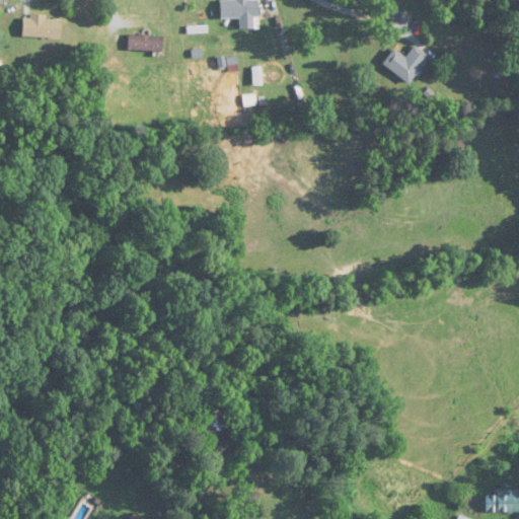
[(221,0),(221,19),(240,19),(240,30),(260,30),(260,0),(221,0)]
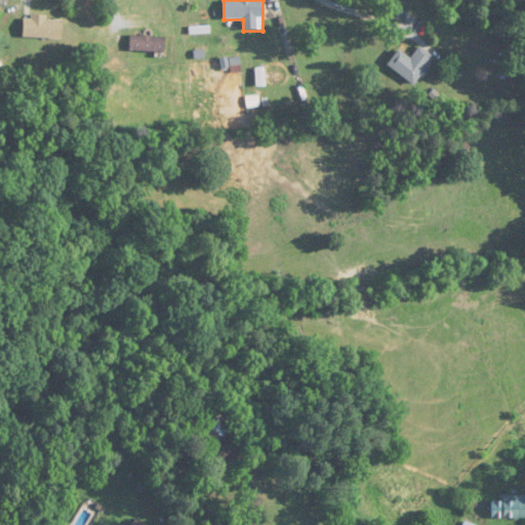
[(24,17),(24,37),(63,37),(63,17),(24,17)]
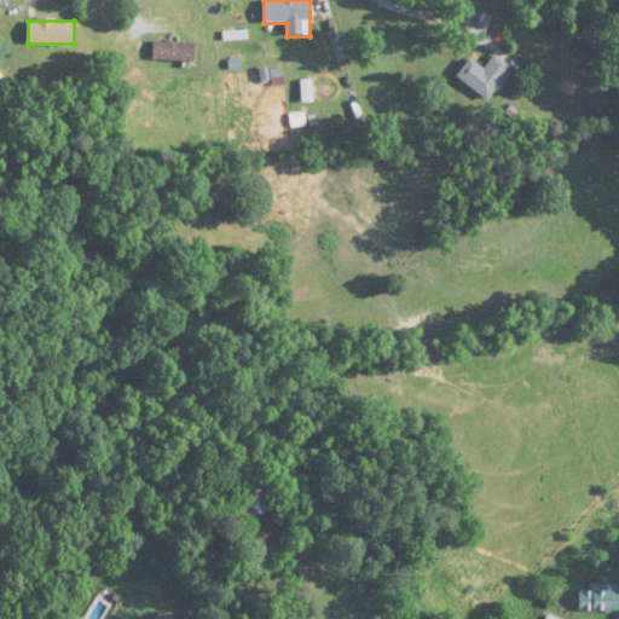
[(195,59),(195,41),(154,41),(154,59),(195,59)]
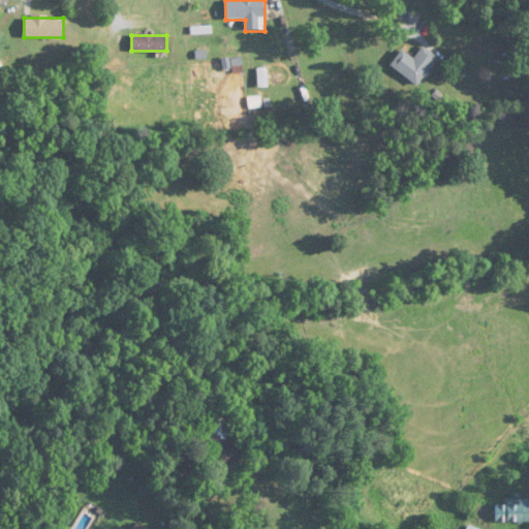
[(414,59),(400,51),(391,68),(419,86),(437,57),(422,48),(414,59)]
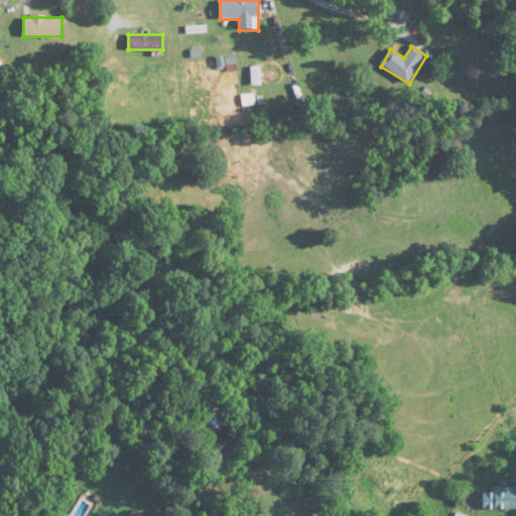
[(515,509),(515,490),(485,491),(485,510),(515,509)]
